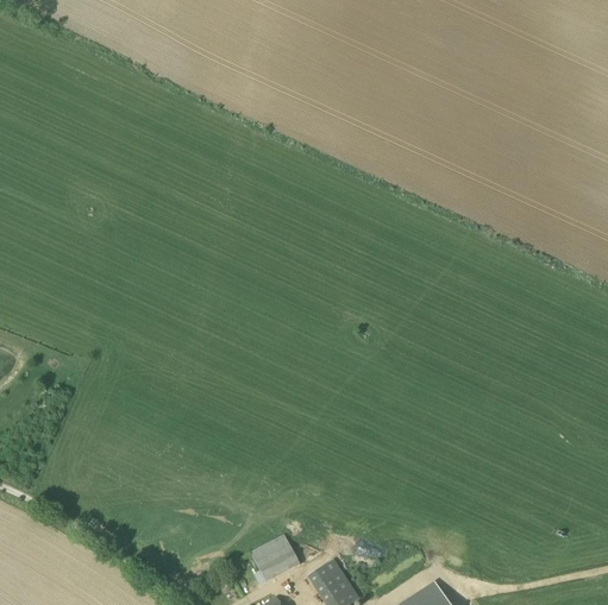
[(265,580),(300,563),(284,533),(251,550),(265,580)]
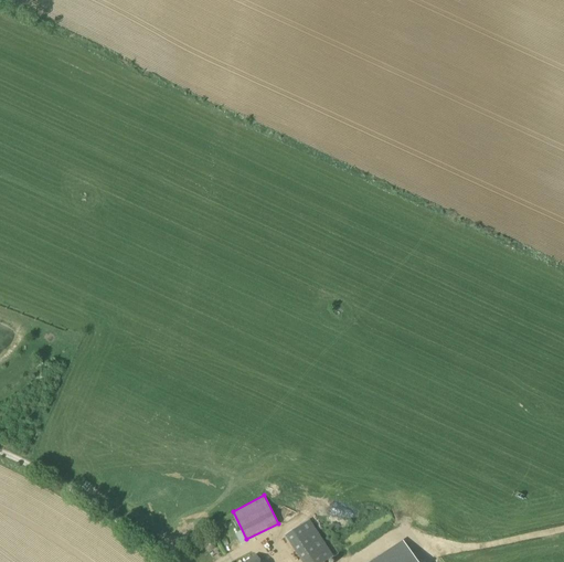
[(288,525),(296,511),(289,507),(282,520),(288,525)]
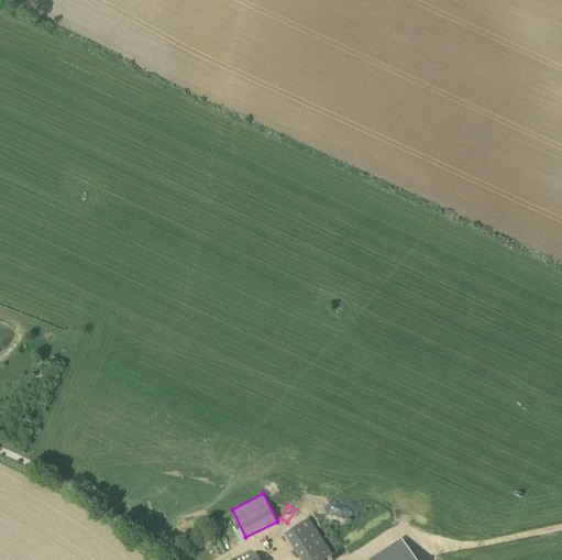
[(301,559),(321,559),(333,552),(309,516),(284,533),(301,559)]
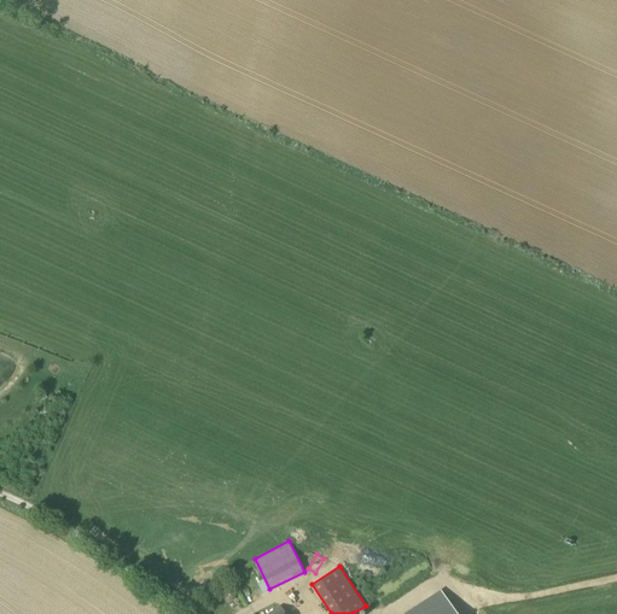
[(173,580),(169,586),(179,594),(182,588),(173,580)]
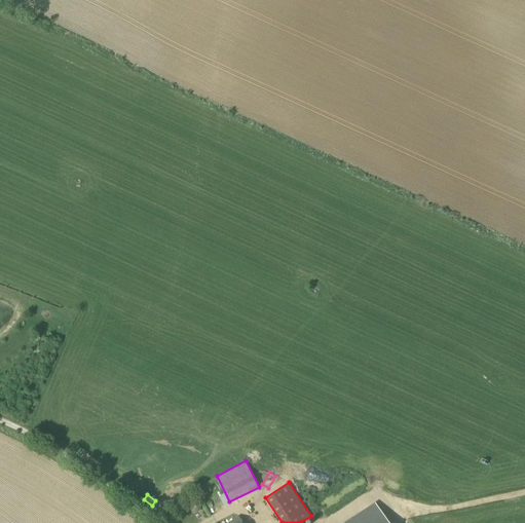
[(209,502),(212,509),(217,506),(214,499),(209,502)]
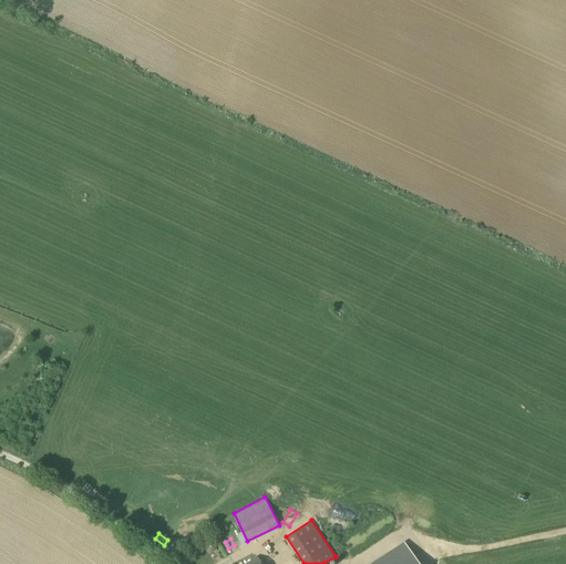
[(420,563),(404,540),(368,563),(420,563)]
